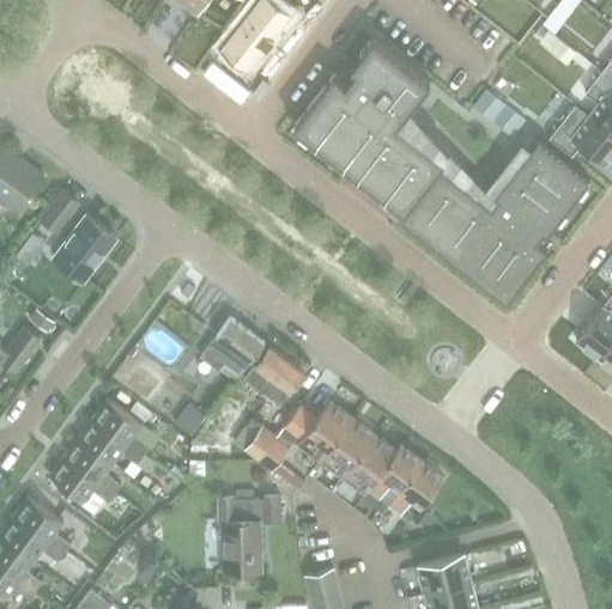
[(175,0),(199,16),(208,0),(175,0)]
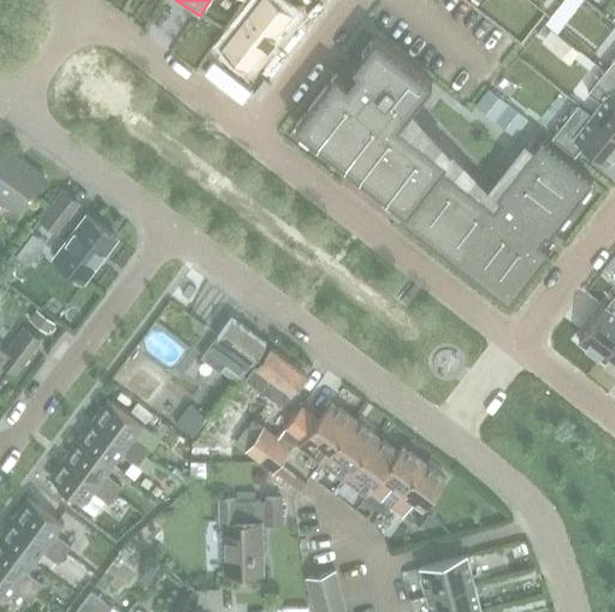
[(276,41),(275,40),(294,17),(272,0),(260,0),(220,51),(222,52),(225,48),(250,69),(248,72),(249,73),(267,49),(268,51),(270,49),(268,48),(273,41),(276,42),(276,41)]
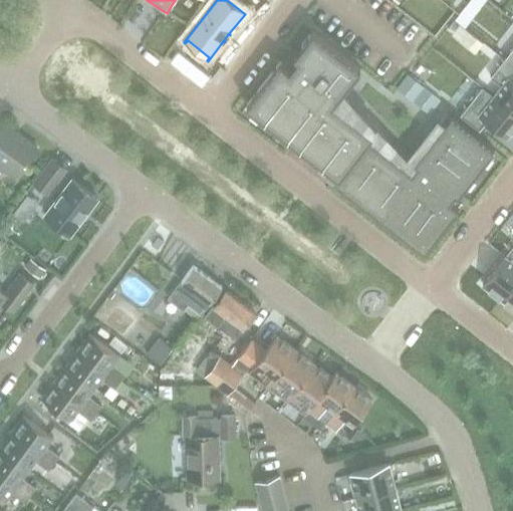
[(262,17),(277,0),(263,0),(254,10),(262,17)]
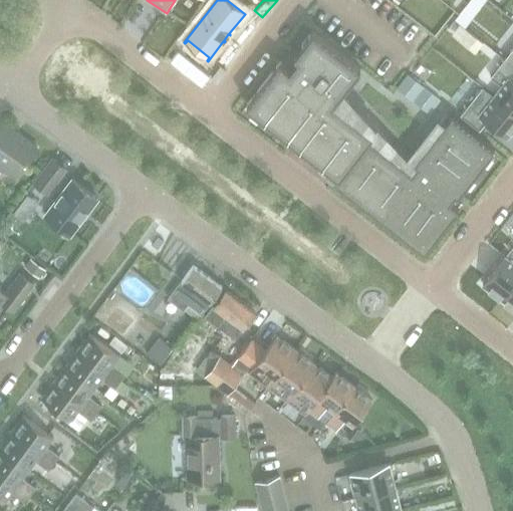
[(339,97),(342,93),(361,69),(313,32),(303,45),(309,51),(302,59),(296,54),(294,56),(298,59),(290,69),(281,62),(247,106),(285,136),(336,177),(332,182),(335,184),(340,177),(349,184),(343,191),(357,202),(363,195),(371,202),(366,209),(380,219),(386,212),(395,219),(389,226),(403,237),(409,230),(417,237),(412,244),(425,254),(459,211),(450,204),(456,197),(459,199),(460,197),(453,192),(460,183),(467,188),(478,174),(471,169),(478,160),(485,166),(495,152),(452,117),(445,126),(445,128),(417,164),(416,164),(415,165),(419,168),(413,176),(368,142),(373,136),(372,135),(371,135),(333,103),(338,97),(339,97)]
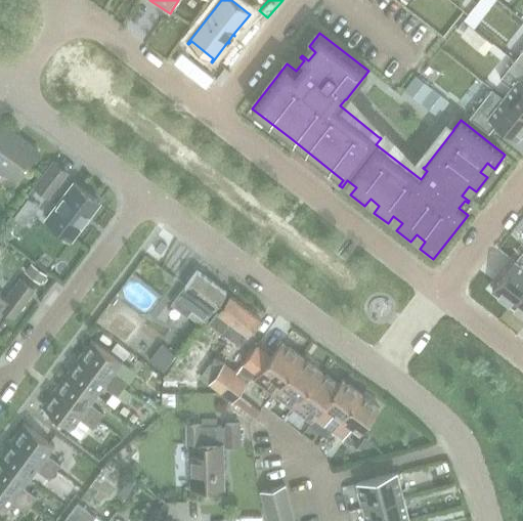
[(508,71),(500,79),(512,88),(504,98),(522,113),(522,66),(515,60),(508,71)]
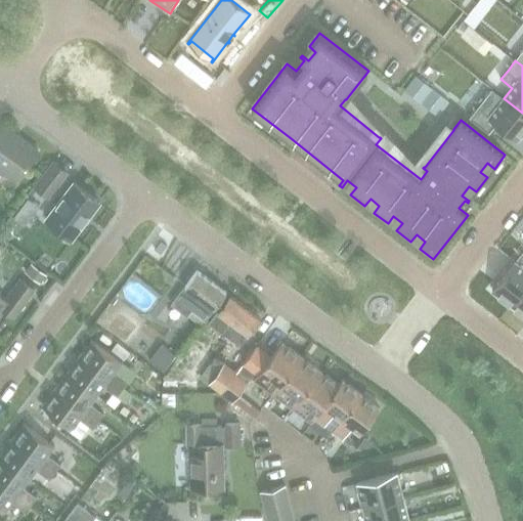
[(492,89),(469,119),(488,134),(496,124),(518,140),(522,134),(522,113),(504,98),(492,89)]
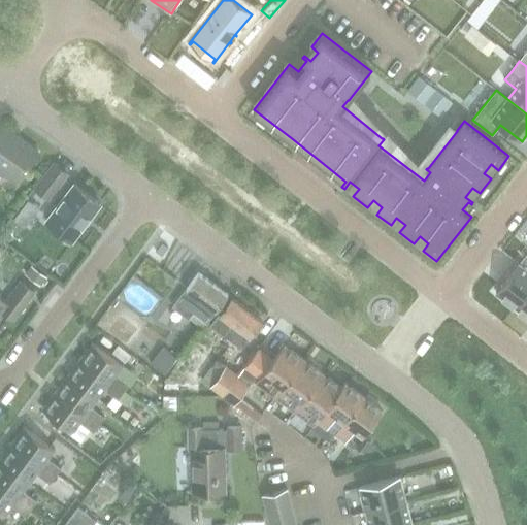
[(0,167),(19,182),(39,154),(19,138),(17,140),(0,128),(0,167)]
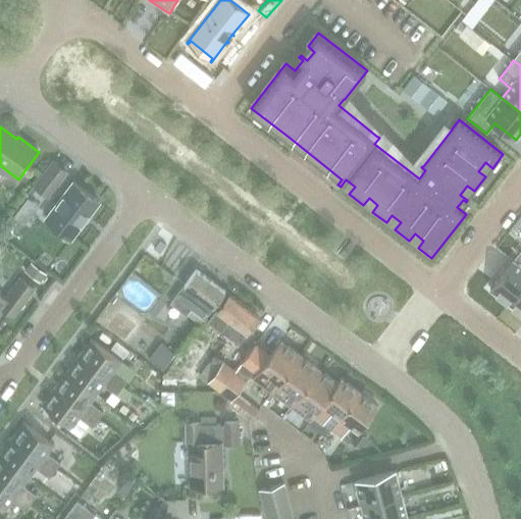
[(54,163),(36,188),(49,198),(67,173),(54,163)]
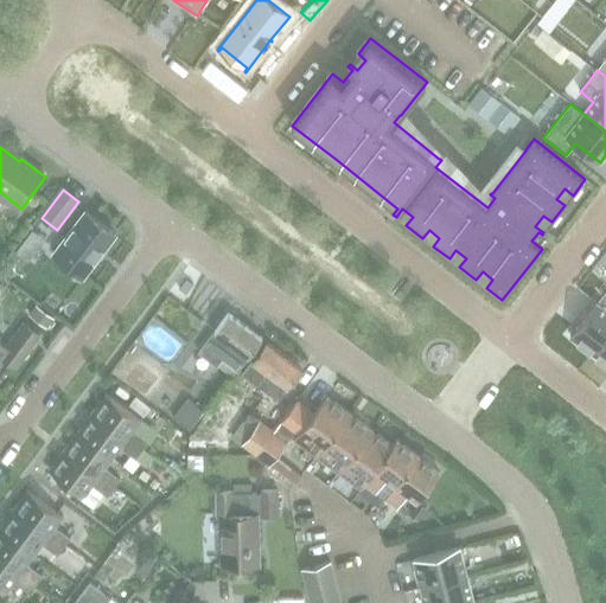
[(85,213),(53,255),(84,277),(115,236),(85,213)]
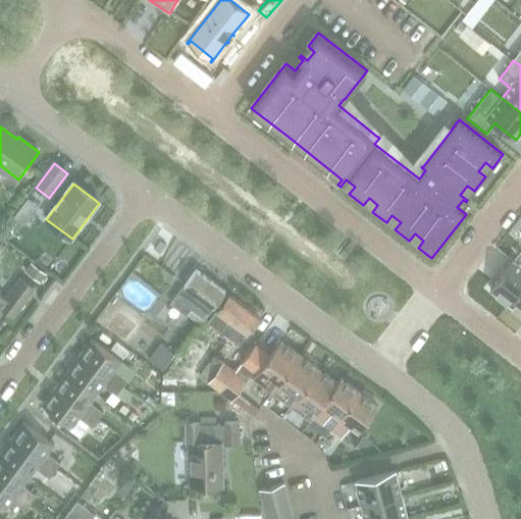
[(520,251),(490,290),(510,305),(520,290),(520,251)]
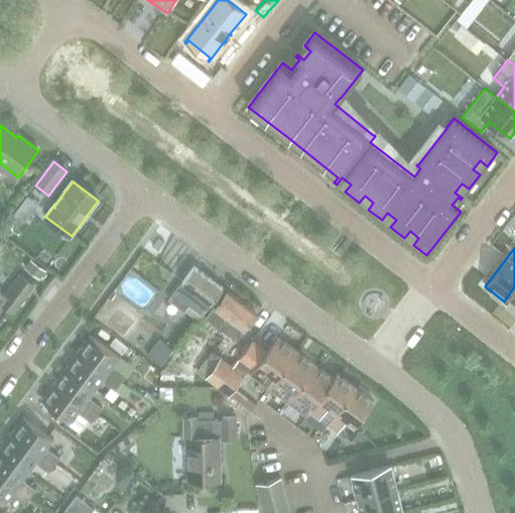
[(31,261),(26,267),(41,279),(46,272),(31,261)]
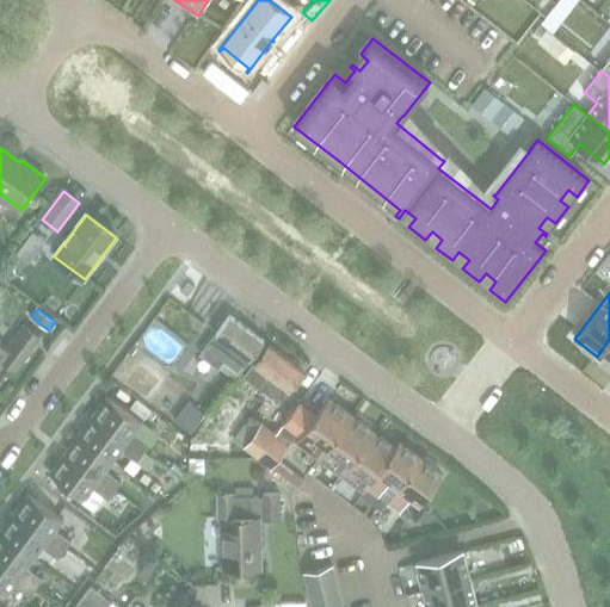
[(265,342),(230,317),(201,355),(219,370),(225,363),(241,375),(265,342)]
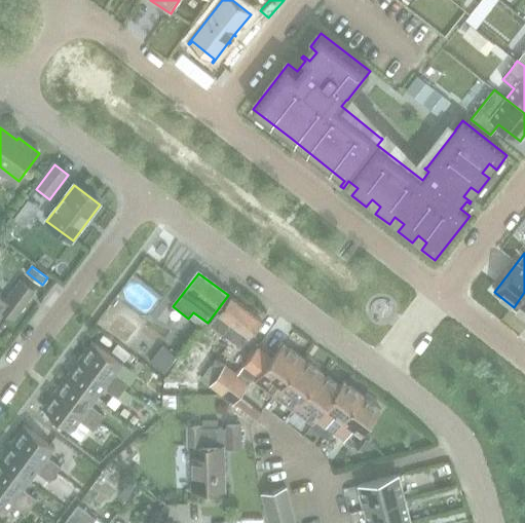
[(0,297),(0,316),(4,312),(13,320),(35,292),(21,282),(5,301),(0,297)]
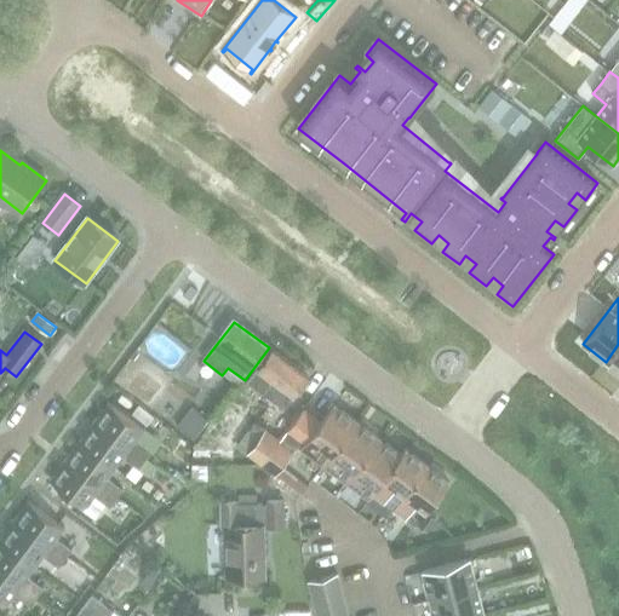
[(618,344),(606,362),(618,372),(618,344)]
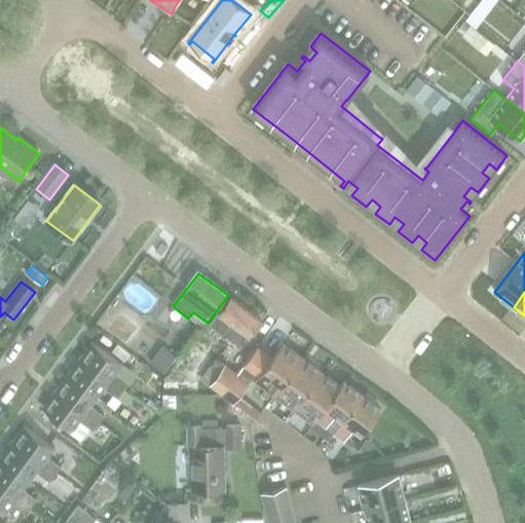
[(231,298),(220,314),(231,323),(225,330),(228,332),(224,336),(239,347),(249,335),(251,337),(262,321),(231,298)]
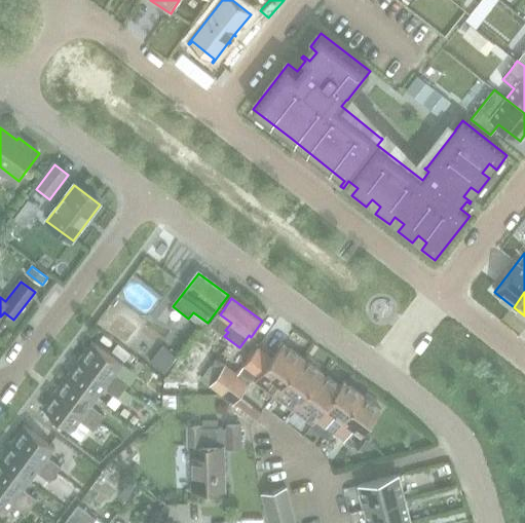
[(125,338),(140,316),(118,303),(104,324),(125,338)]
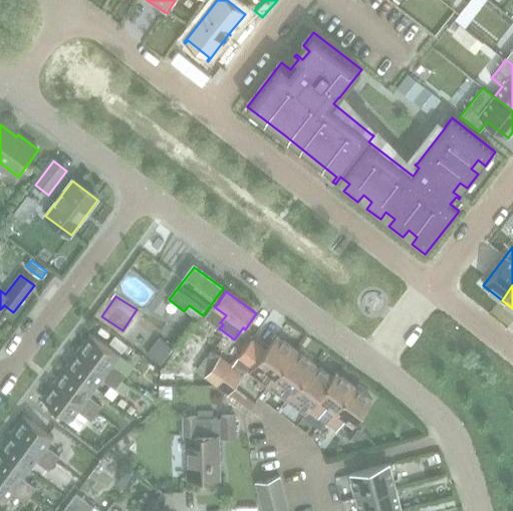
[(90,334),(78,351),(120,384),(126,375),(113,365),(120,356),(90,334)]
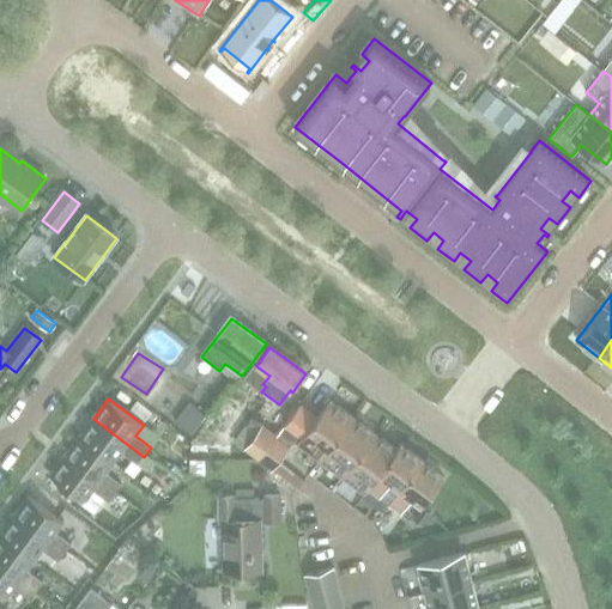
[(137,401),(131,409),(147,421),(153,413),(137,401)]
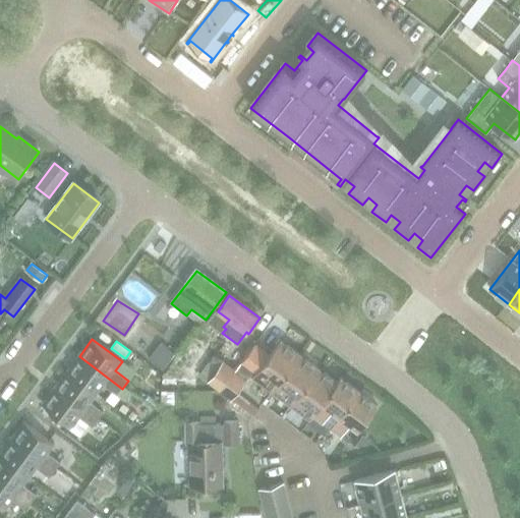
[(276,388),(300,355),(281,341),(256,373),(276,388)]
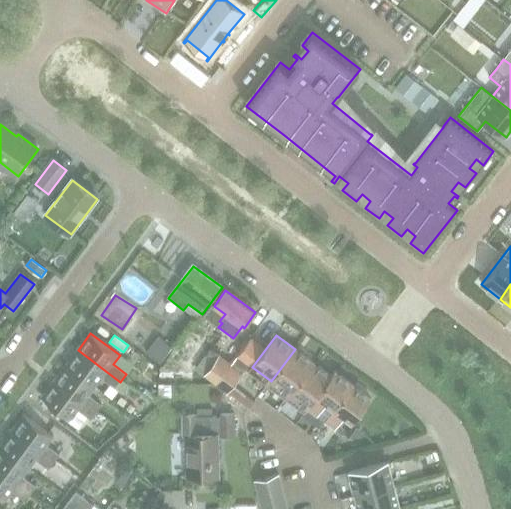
[(159,339),(147,354),(160,365),(172,349),(159,339)]
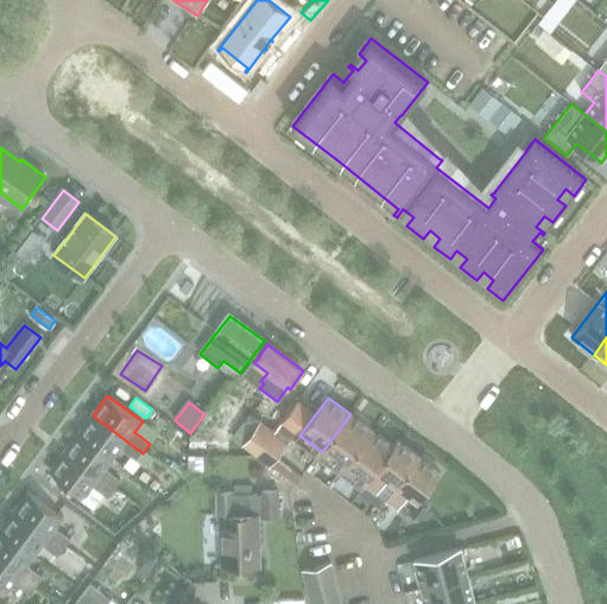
[(343,469),(372,431),(351,414),(322,452),(343,469)]
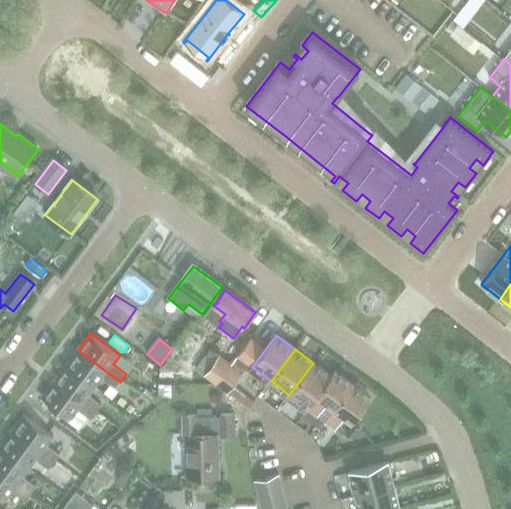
[(120,382),(78,350),(66,365),(95,387),(102,379),(115,389),(120,382)]
